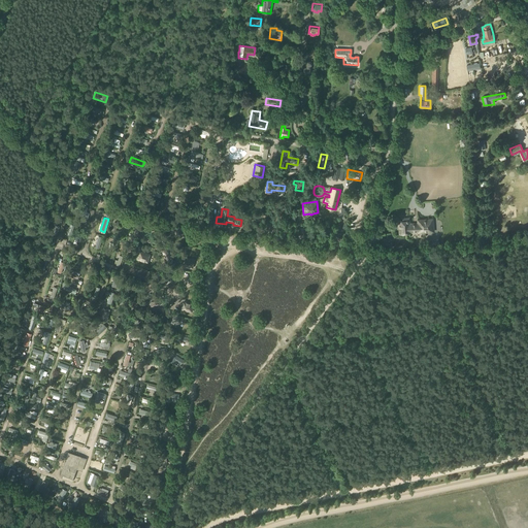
[(400,227),(398,227),(399,233),(410,233),(435,231),(434,220),(417,221),(417,223),(409,223),(409,218),(400,218),(401,221),(399,221),(400,227)]
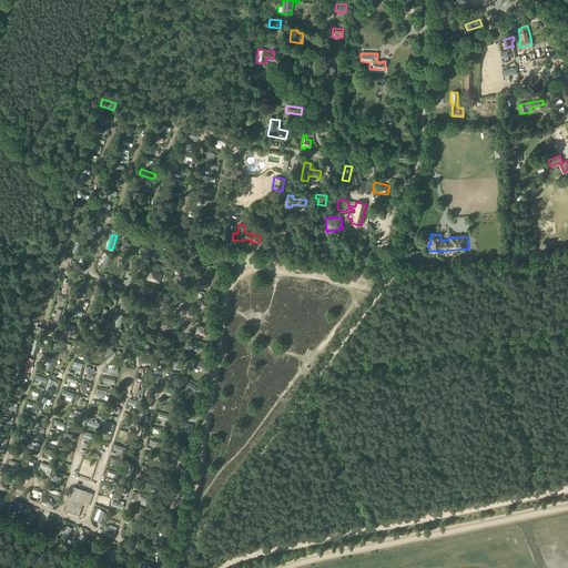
[(189,243),(186,251),(198,254),(200,246),(189,243)]
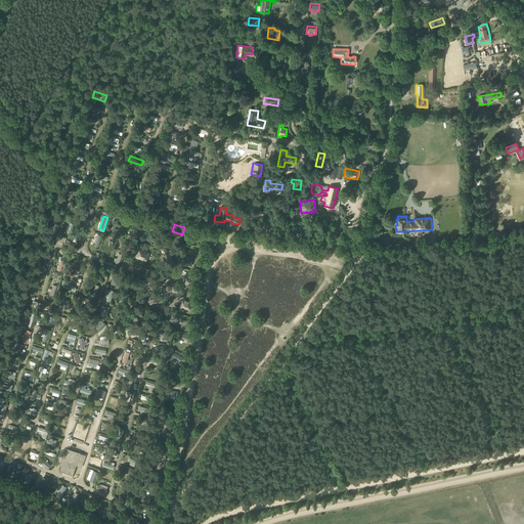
[(171,258),(165,247),(160,250),(166,260),(171,258)]
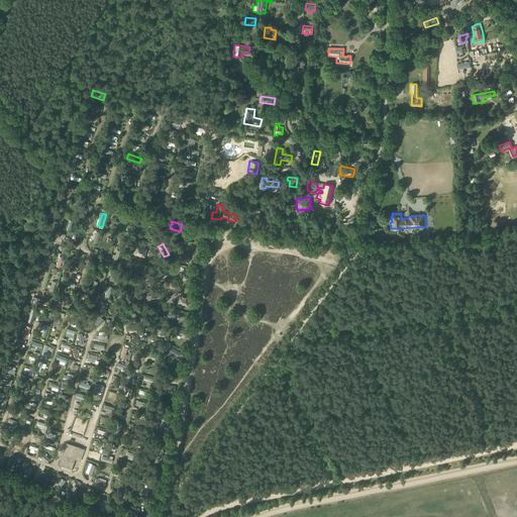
[(135,245),(132,253),(143,257),(146,248),(136,245),(135,245)]
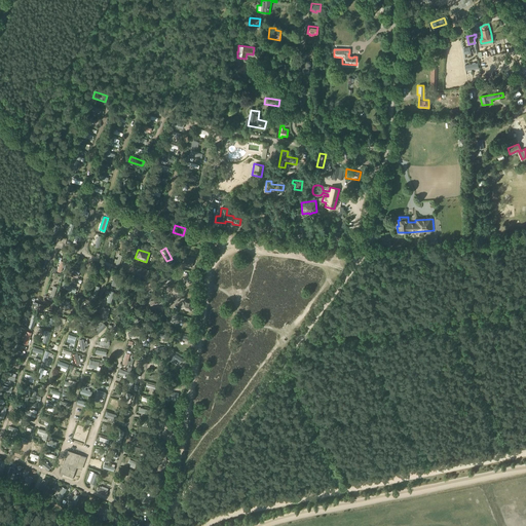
[(183,256),(180,263),(190,266),(192,259),(183,256)]
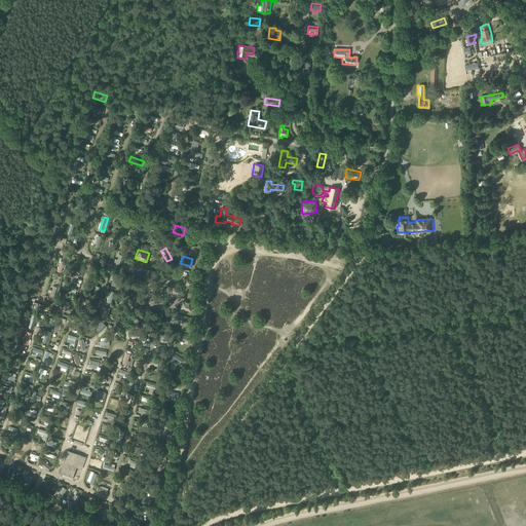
[(167,279),(156,273),(154,277),(164,284),(167,279)]
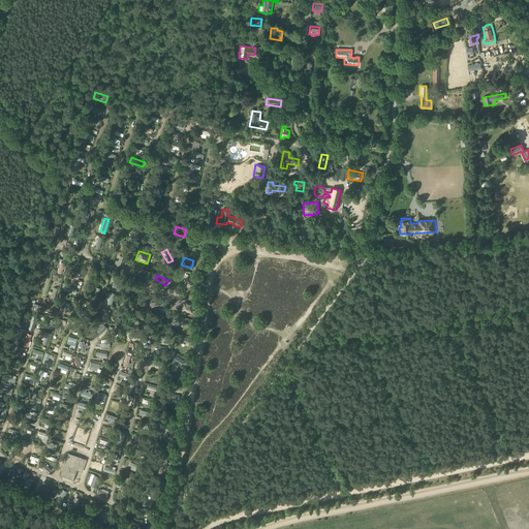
[(182,305),(181,310),(191,313),(193,304),(183,301),(182,302),(181,305),(182,305)]
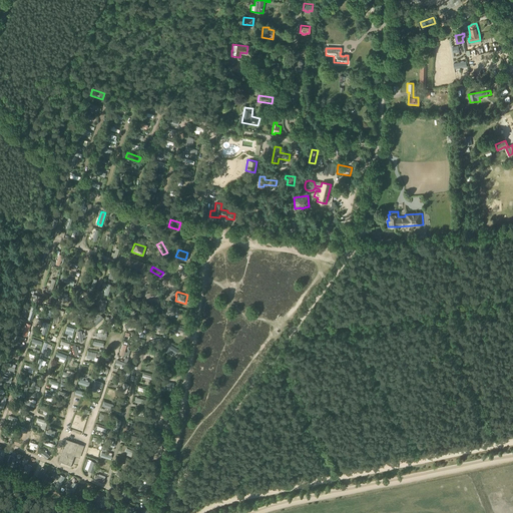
[(57,294),(56,298),(69,302),(70,298),(67,297),(60,295),(57,294)]
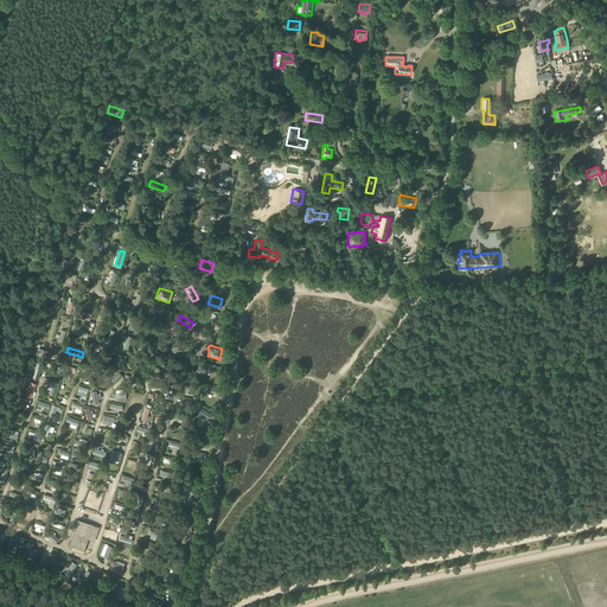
[(38,362),(32,377),(38,378),(43,364),(38,362)]
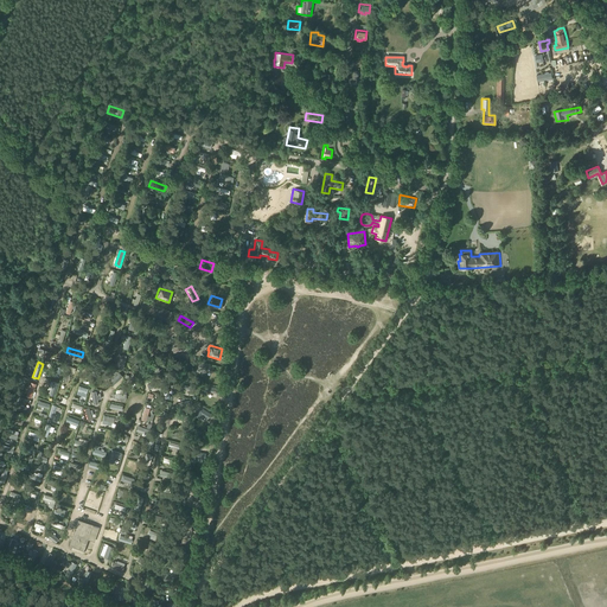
[(119,374),(108,383),(112,387),(121,378),(122,377),(119,374)]
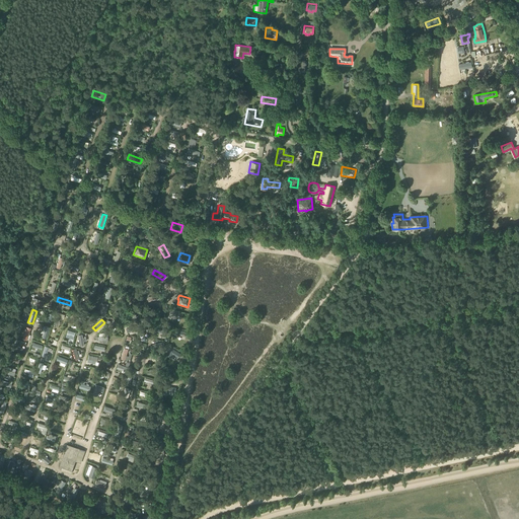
[(68,329),(66,337),(73,339),(75,332),(68,329)]
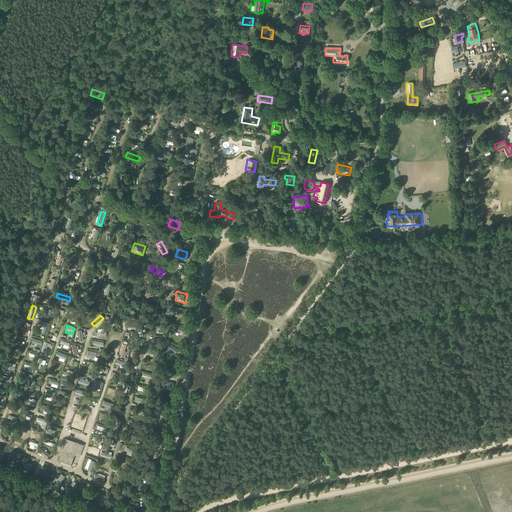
[(177,349),(168,344),(164,351),(168,353),(170,350),(175,353),(177,349)]
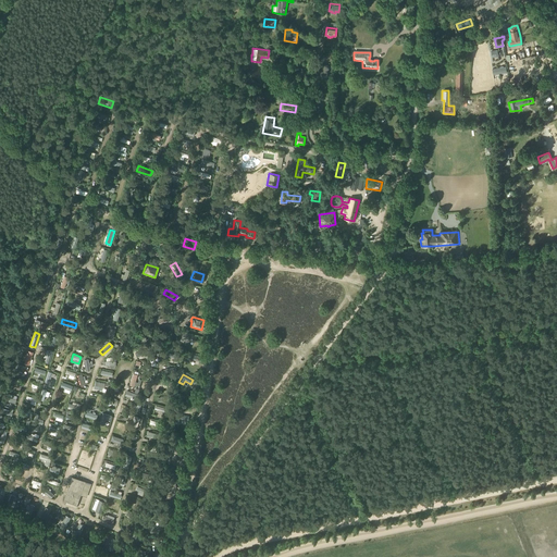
[(12,382),(10,387),(20,392),(22,385),(12,382)]
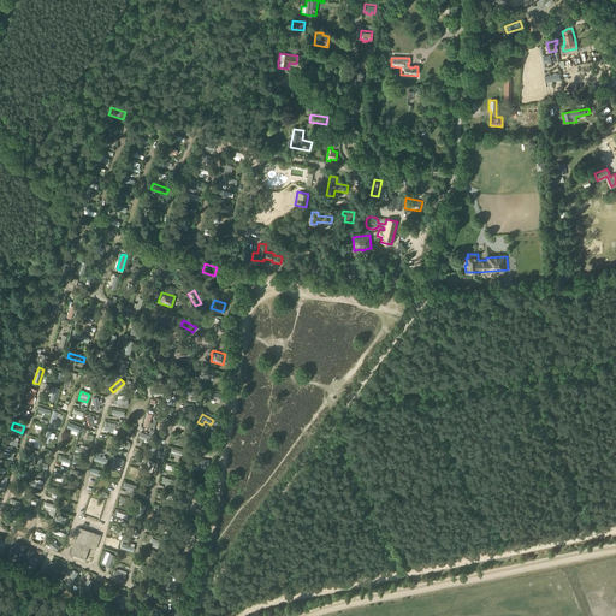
[(69,422),(66,428),(70,430),(70,432),(76,434),(77,432),(78,432),(81,427),(69,422)]
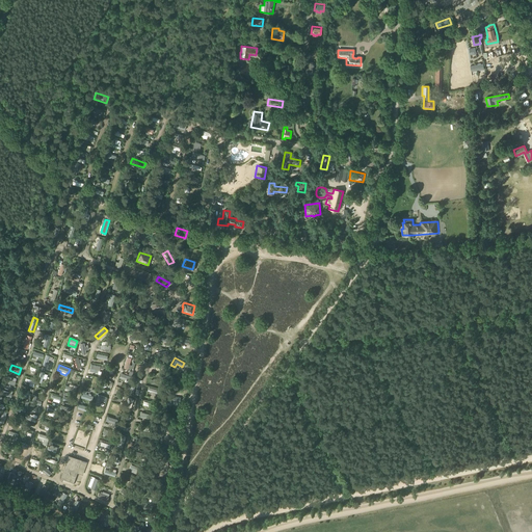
[(33,395),(31,402),(40,405),(41,401),(35,399),(36,396),(33,395)]
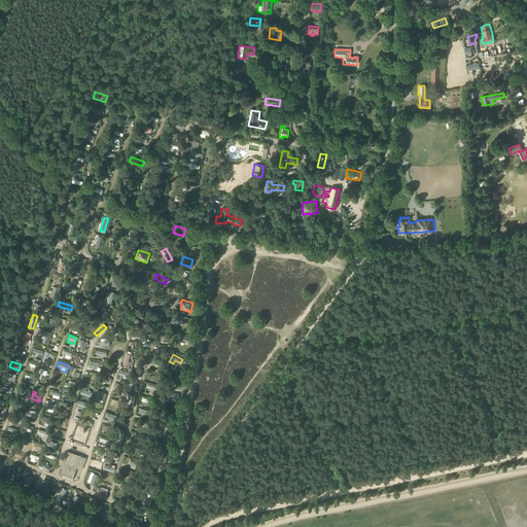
[(97,391),(94,401),(99,402),(100,396),(104,397),(105,393),(97,391)]
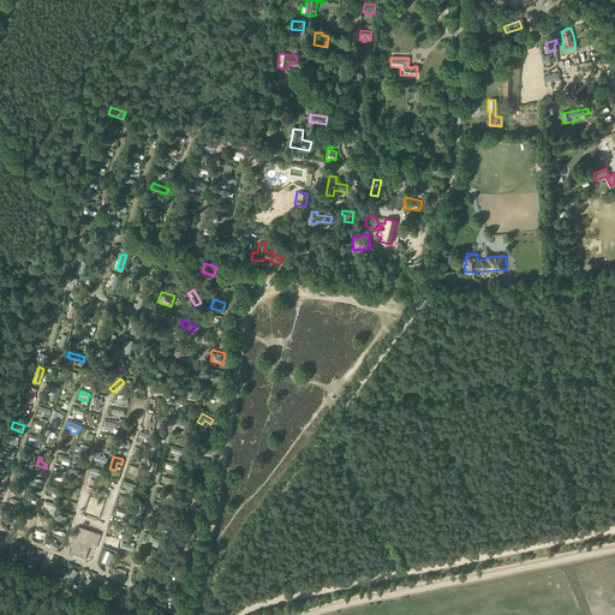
[(91,473),(88,484),(99,488),(100,483),(103,484),(106,477),(91,473)]
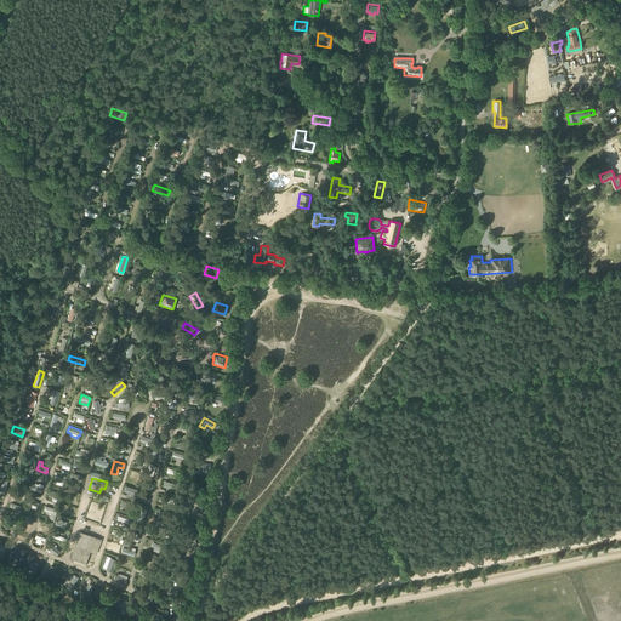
[(125,485),(124,491),(131,494),(130,497),(135,499),(137,490),(125,485)]
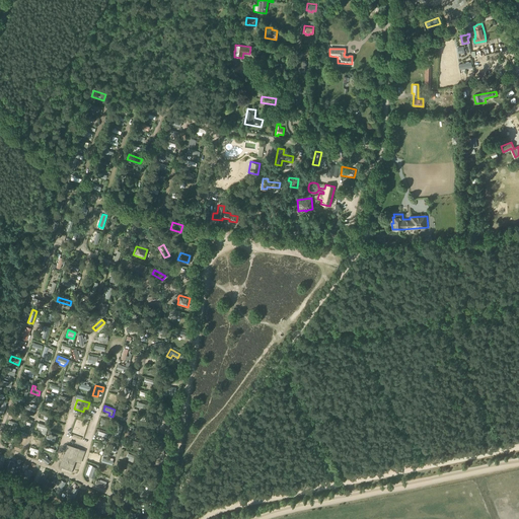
[(38,423),(36,427),(43,429),(41,433),(45,435),(48,426),(38,423)]
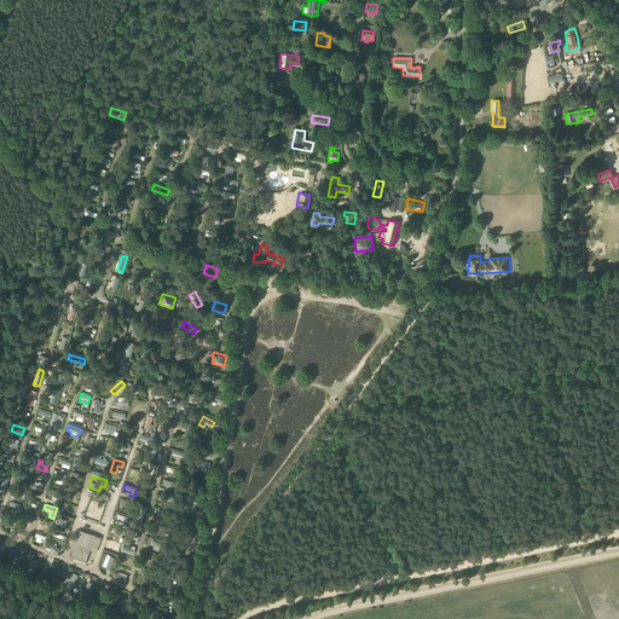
[(80,530),(70,555),(85,561),(94,536),(80,530)]
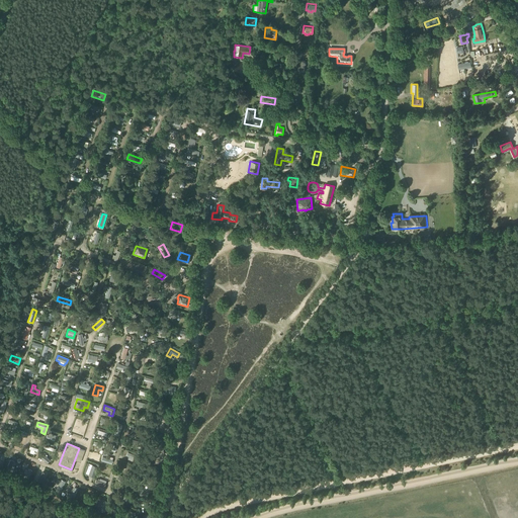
[(41,453),(39,456),(47,462),(50,459),(41,453)]
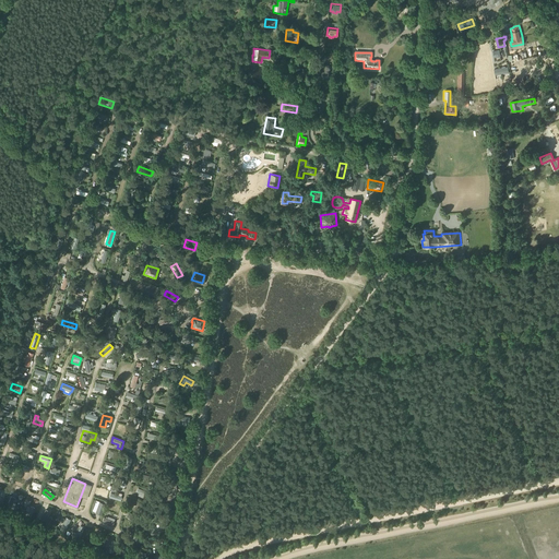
[(96,512),(96,513),(102,515),(106,504),(99,502),(96,512)]
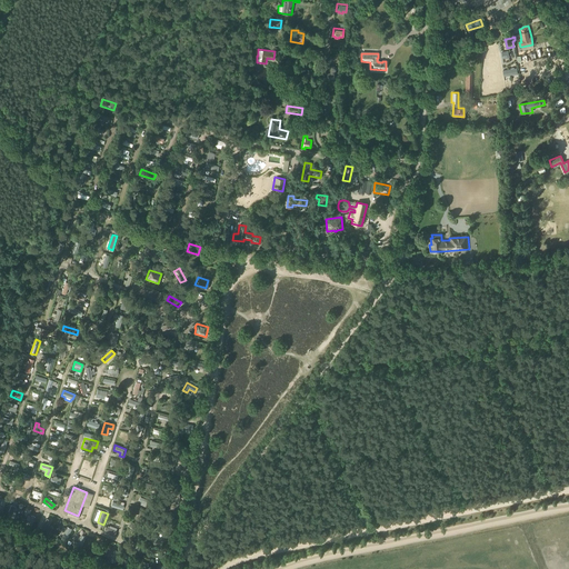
[(130,521),(128,525),(140,531),(142,527),(130,521)]
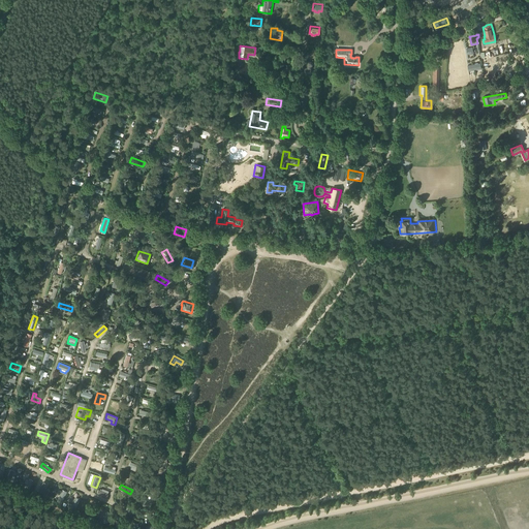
[(62,489),(57,500),(61,502),(66,491),(62,489)]
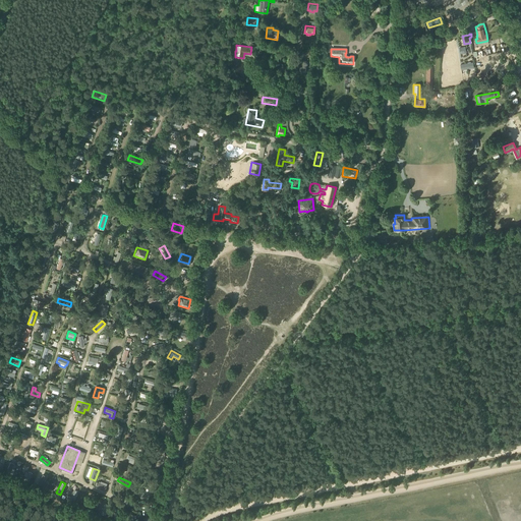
[(97,482),(95,485),(105,489),(106,486),(100,483),(100,482),(99,481),(98,482),(97,482)]
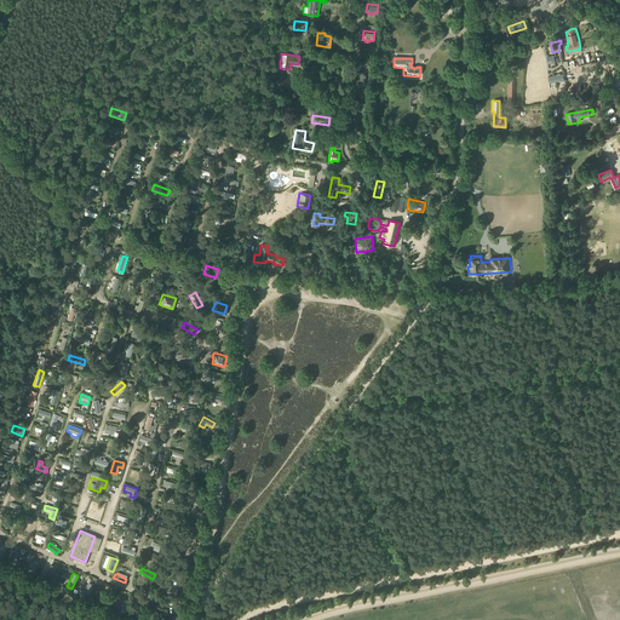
[(81,590),(79,595),(89,597),(93,584),(89,583),(85,591),(81,590)]
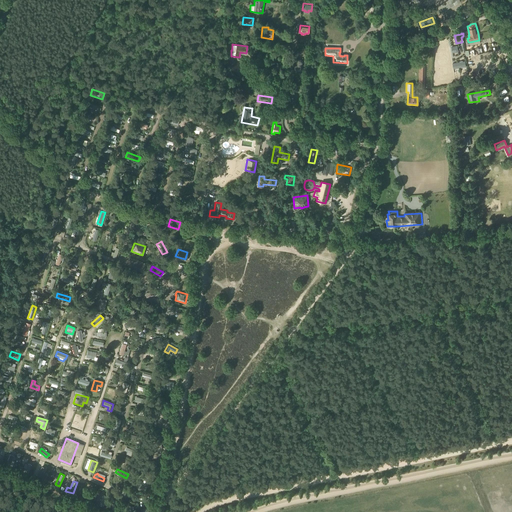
[(148,482),(137,486),(138,490),(149,486),(148,482)]
